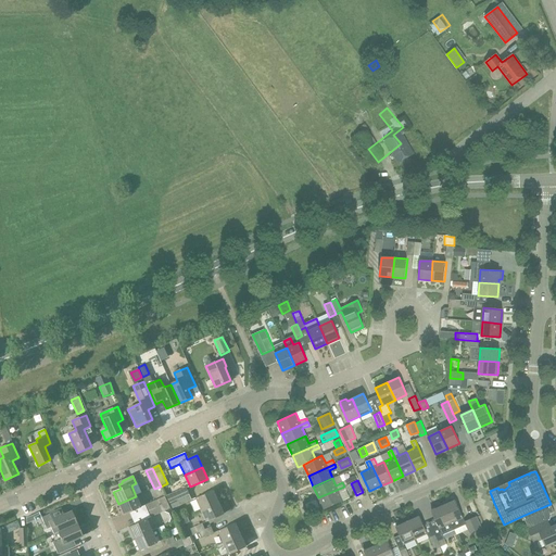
[(344,487),(318,497),(324,509),(342,501),(339,493),(345,490),(344,487)]
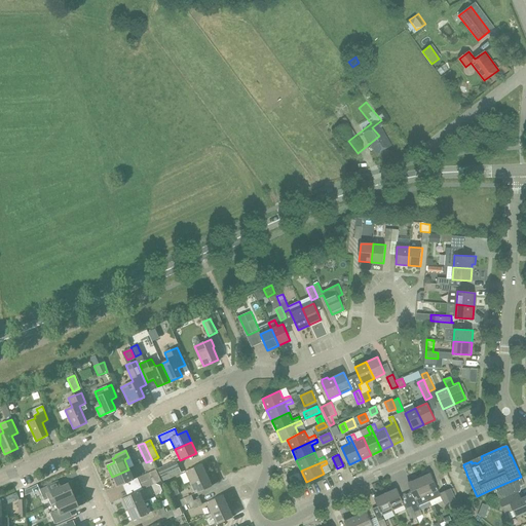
[(160,477),(179,467),(176,461),(157,470),(160,477)]
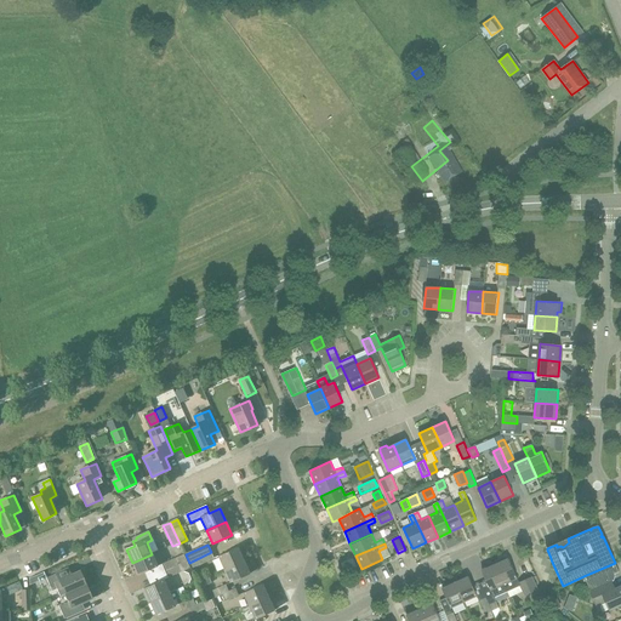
[(224,570),(244,562),(238,548),(218,557),(224,570)]
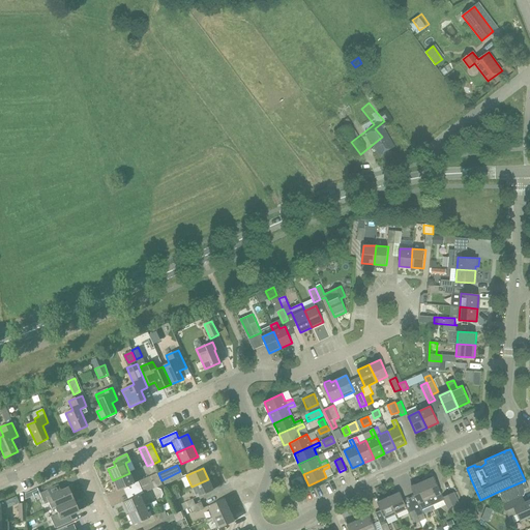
[(183,477),(180,471),(162,480),(164,486),(183,477)]
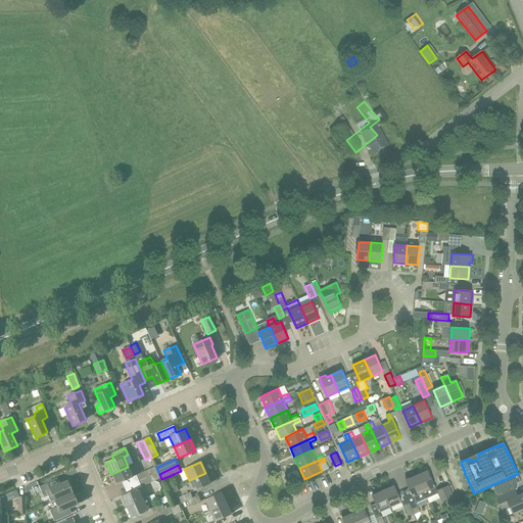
[(133,478),(128,467),(111,474),(116,485),(133,478)]
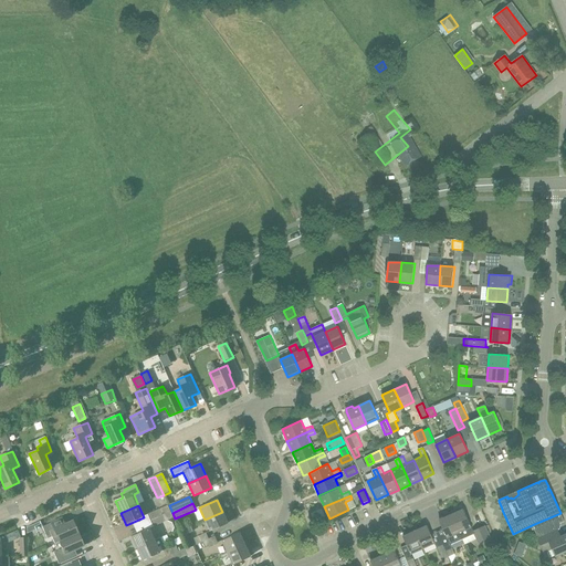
[(150,521),(170,512),(168,505),(147,514),(150,521)]
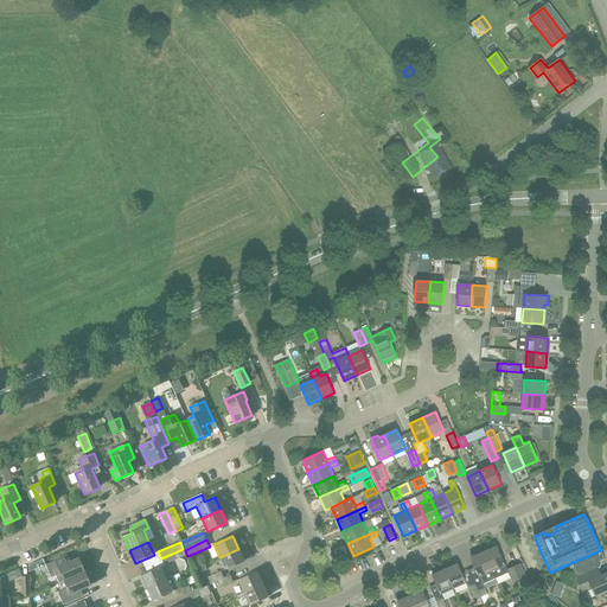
[(484,551),(496,579),(509,573),(512,582),(526,576),(521,563),(508,569),(497,545),(496,547),(496,544),(494,544),(487,547),(487,549),(489,550),(484,551)]
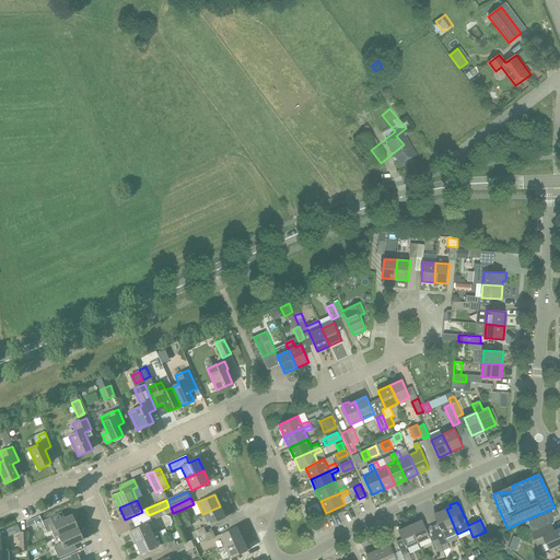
[(168,506),(149,515),(151,522),(165,516),(171,528),(177,525),(168,506)]
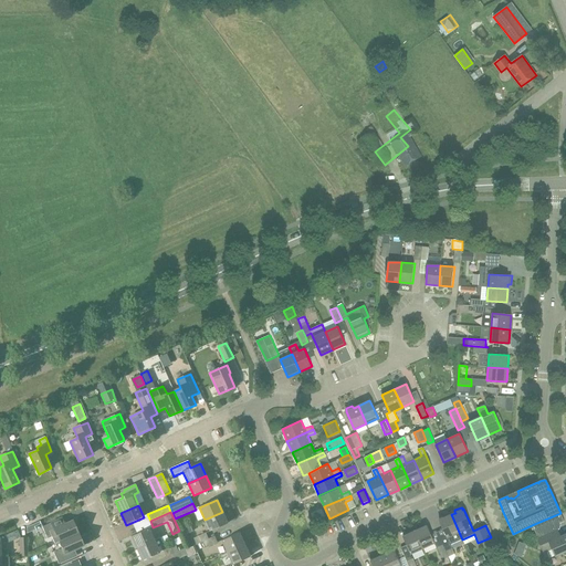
[(228,524),(222,512),(205,520),(210,532),(228,524)]
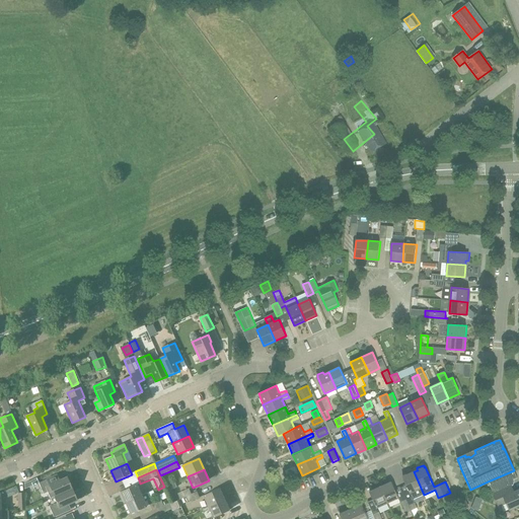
[(506,503),(509,510),(518,505),(518,490),(509,495),(506,489),(513,486),(514,482),(513,480),(517,478),(514,470),(488,482),(493,494),(499,506),(506,503)]
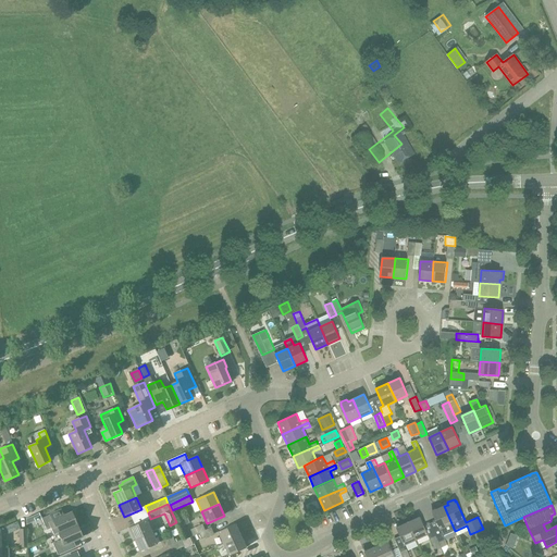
[(455,531),(444,506),(432,511),(440,529),(434,532),(442,547),(447,545),(444,536),(455,531)]
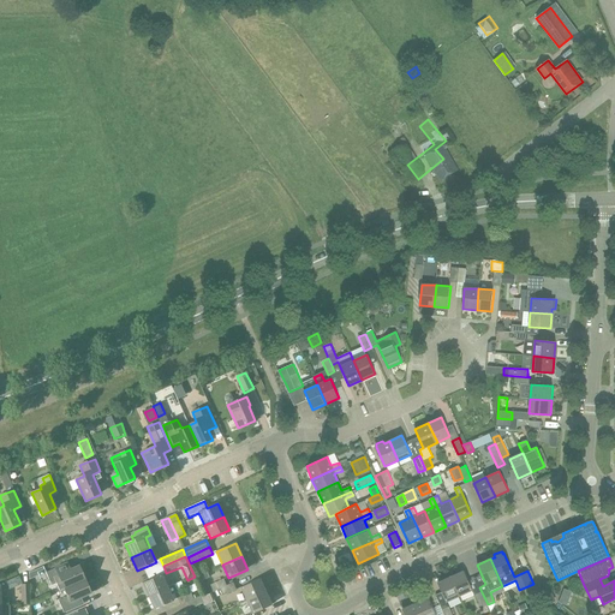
[(64,590),(85,580),(79,566),(65,573),(61,566),(46,573),(52,586),(61,581),(64,590)]
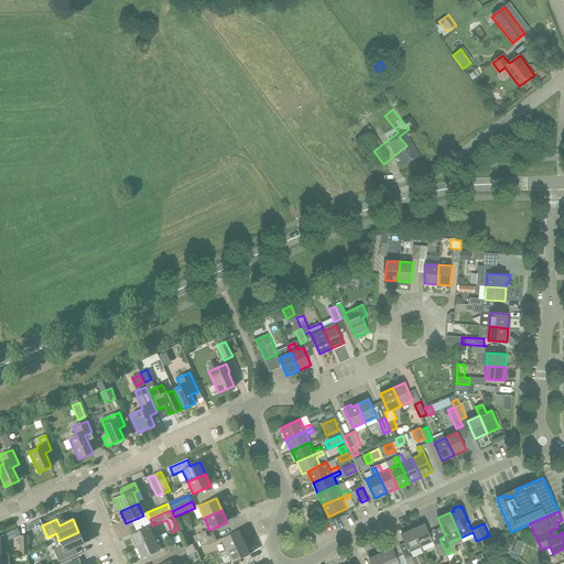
[(422,546),(433,541),(425,523),(413,529),(422,546)]
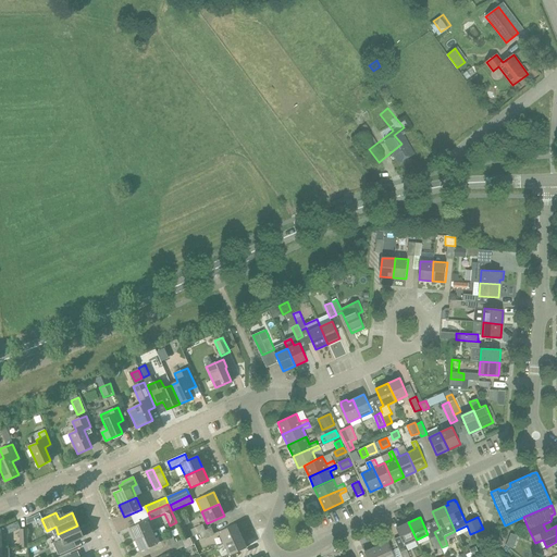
[(134,541),(151,533),(147,521),(128,529),(134,541)]
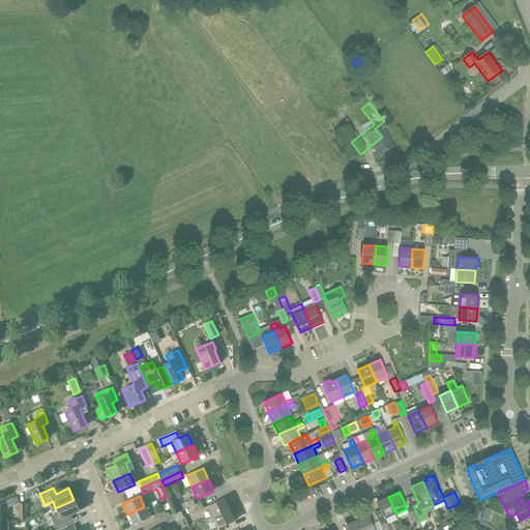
[(20,503),(17,497),(5,501),(7,508),(20,503)]
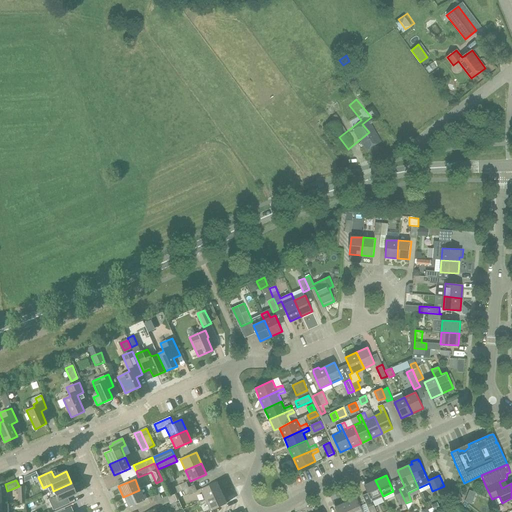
[(383,496),(375,480),(364,485),(372,501),(383,496)]
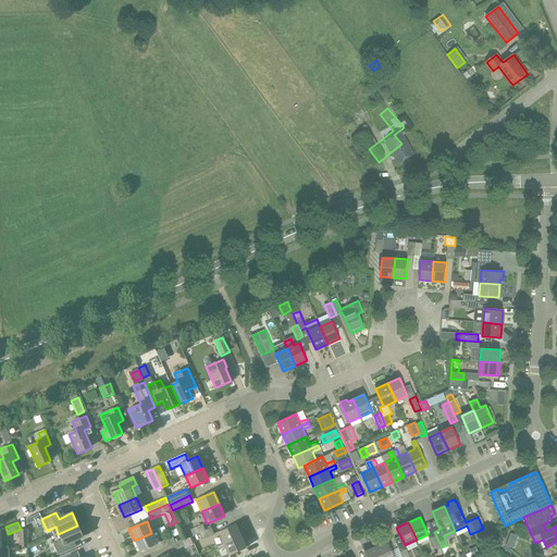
[(205,531),(206,531),(202,524),(190,531),(194,536),(199,534),(205,531)]
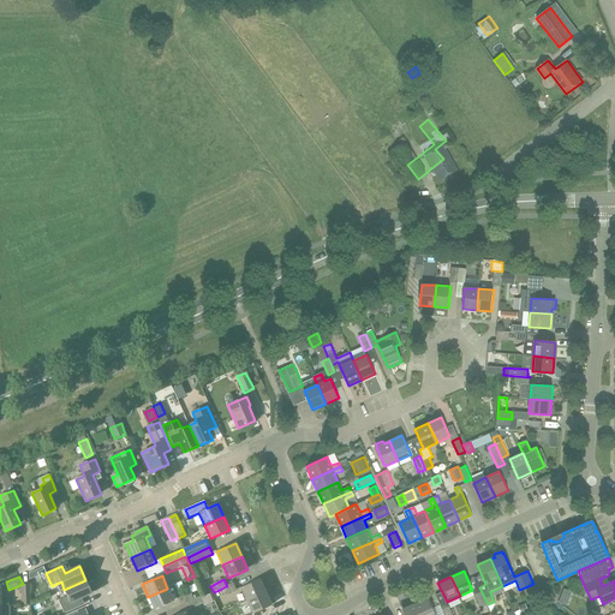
[(246,601),(266,592),(260,579),(240,589),(246,601)]
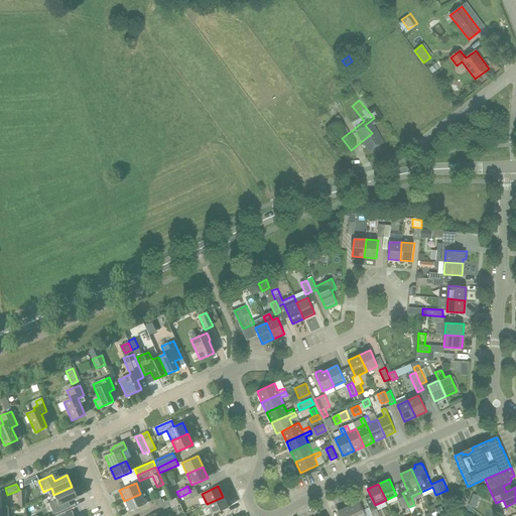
[(72,487),(53,495),(56,501),(49,504),(53,515),(71,508),(69,502),(77,498),(72,487)]
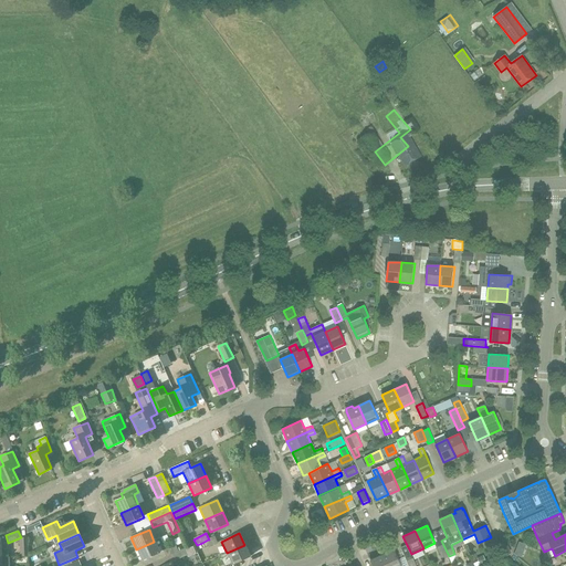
[(215,536),(209,540),(208,540),(202,543),(206,548),(218,543),(215,536)]
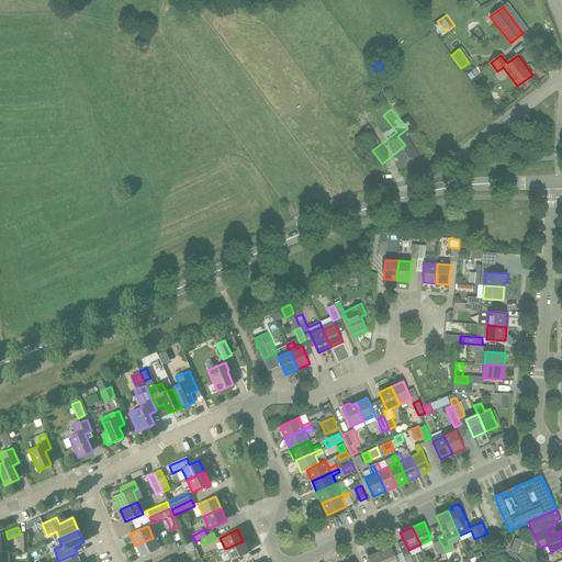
[(159,535),(153,538),(135,546),(141,558),(158,550),(156,544),(163,541),(159,535)]
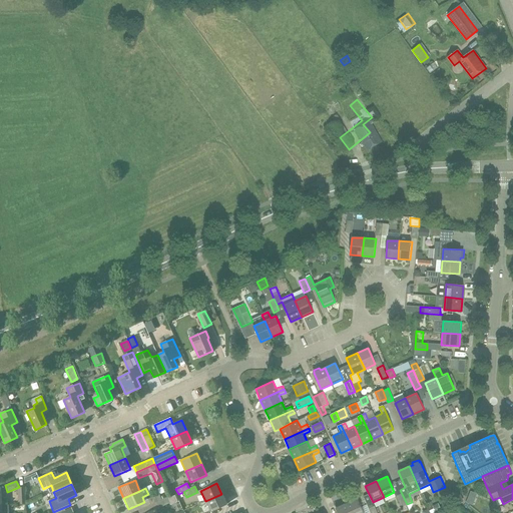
[(407,504),(400,490),(394,492),(401,507),(407,504)]
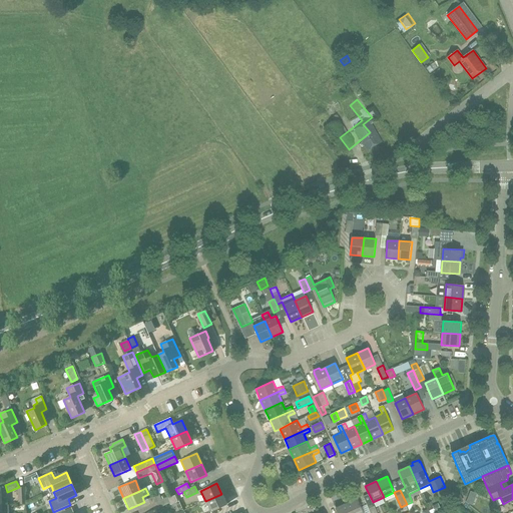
[(221,494),(205,501),(210,512),(226,505),(221,494)]
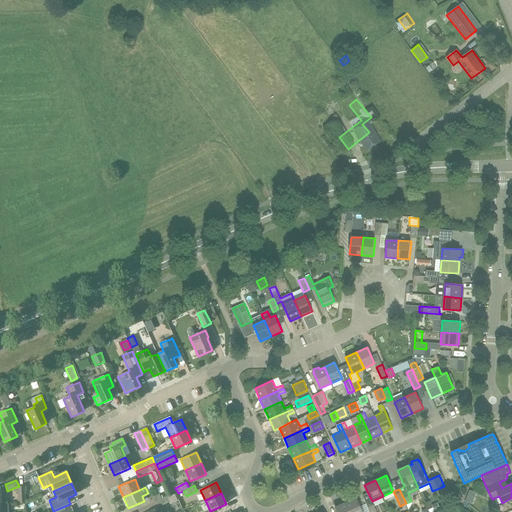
[(156,502),(161,499),(159,494),(148,499),(151,505),(156,502)]
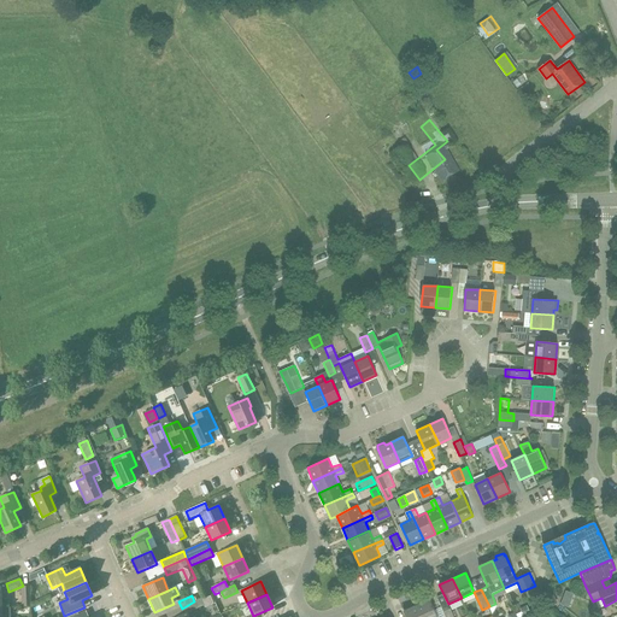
[(205,598),(194,601),(188,605),(192,612),(205,606),(205,609),(215,604),(211,597),(205,599),(205,598)]
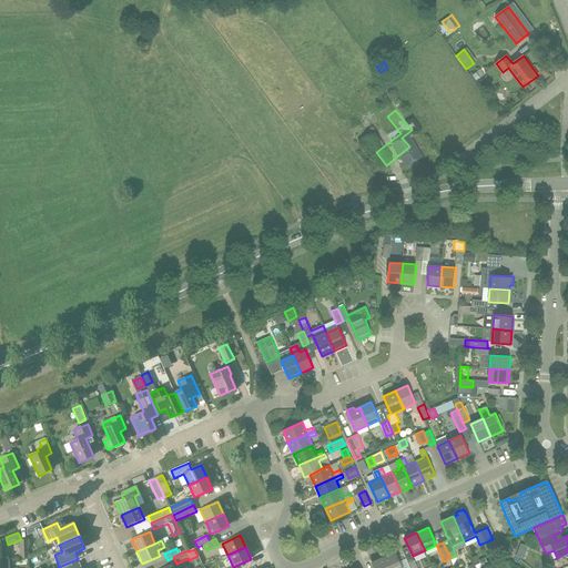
[(403,567),(396,551),(384,557),(388,567),(403,567)]
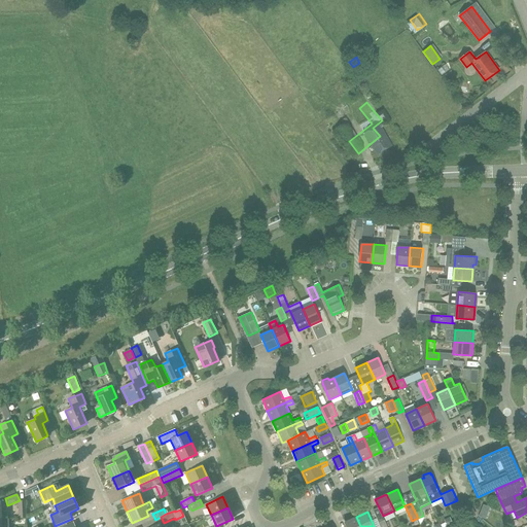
[(387,526),(383,516),(377,519),(380,526),(387,526)]
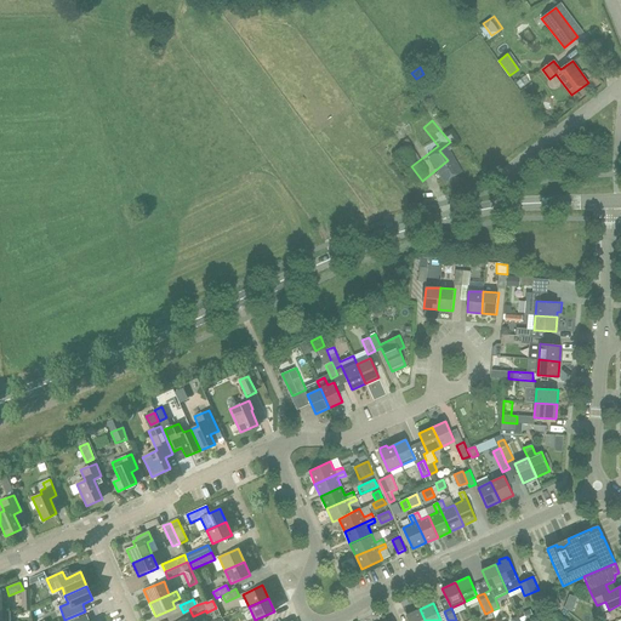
[(425,620),(420,609),(406,615),(409,620),(425,620)]
